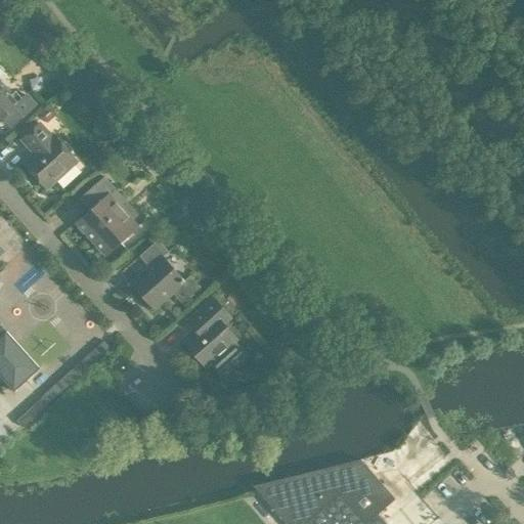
[(0,83),(0,120),(3,118),(11,128),(35,106),(25,95),(22,98),(15,91),(10,95),(0,83)]
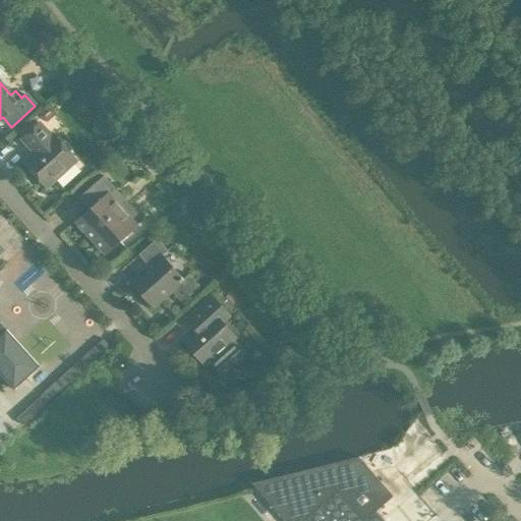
[(46,188),(76,161),(53,134),(52,136),(40,123),(20,139),(33,154),(22,163),(46,188)]
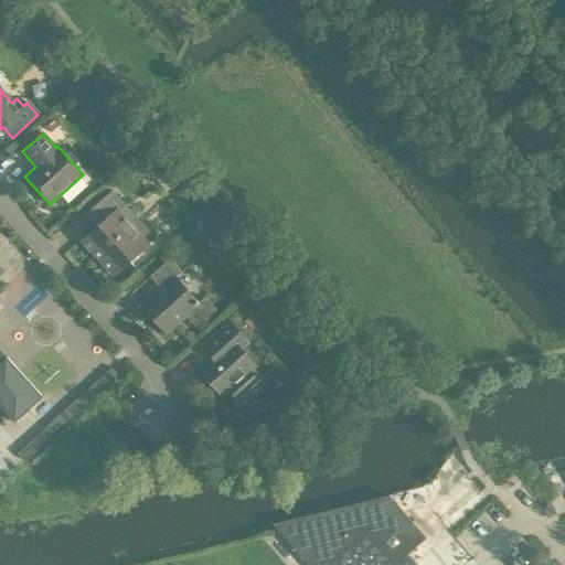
[(125,255),(142,238),(149,233),(112,191),(88,212),(100,225),(83,242),(114,276),(130,260),(125,255)]
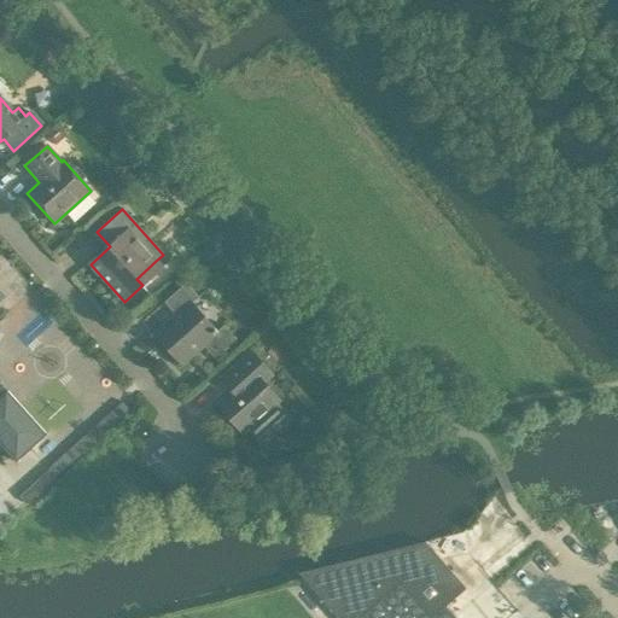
[(214,359),(234,339),(222,326),(216,331),(191,303),(197,297),(185,284),(163,303),(175,316),(153,334),(181,366),(203,345),(214,359)]
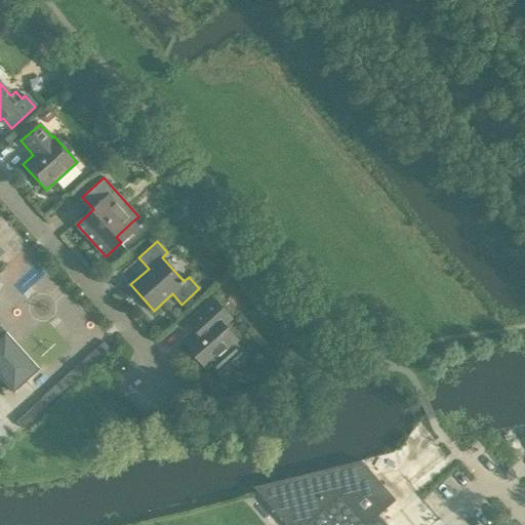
[(0,376),(14,393),(40,369),(6,331),(5,332),(0,326),(1,326),(0,324),(0,259),(7,253),(0,245),(0,376)]
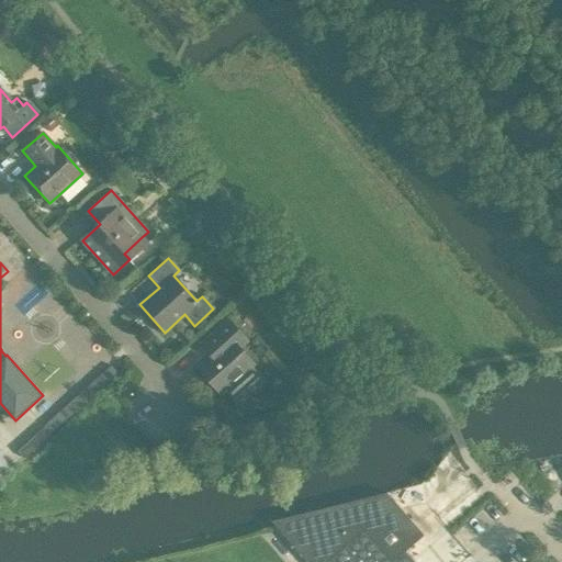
[(220,394),(225,390),(238,404),(262,382),(249,368),(254,363),(239,347),(247,340),(228,319),(201,344),(211,355),(197,368),(220,394)]
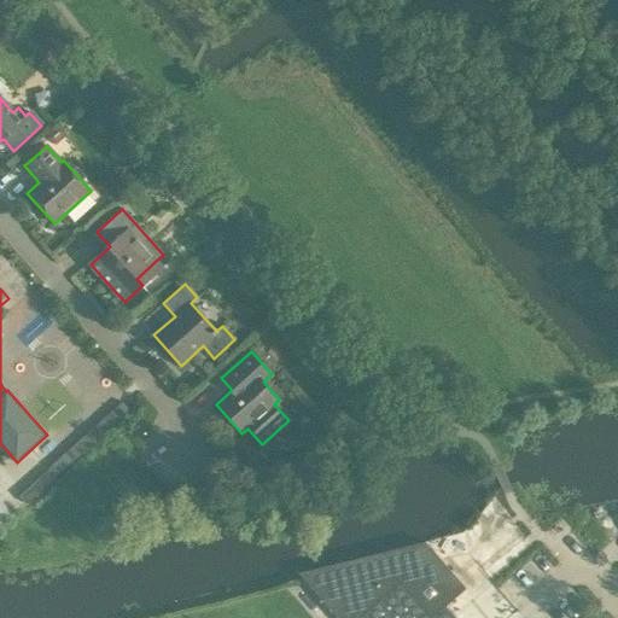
[(50,471),(21,496),(28,505),(57,478),(50,471)]
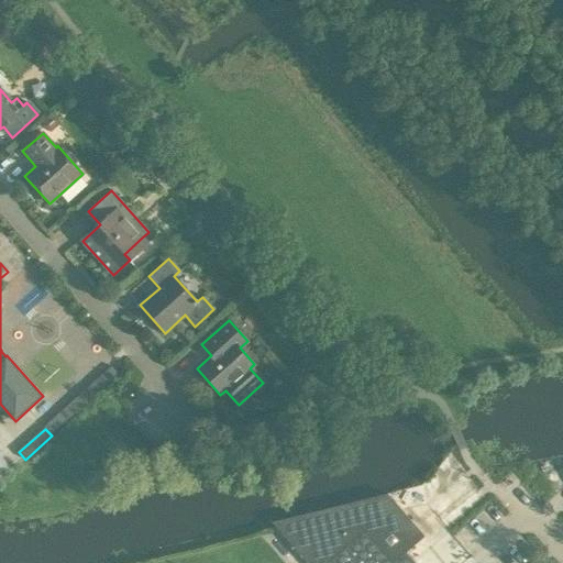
[(304,543),(321,562),(412,562),(405,554),(420,540),(418,539),(416,541),(404,527),(410,521),(386,494),(271,523),(296,552),(304,543)]
